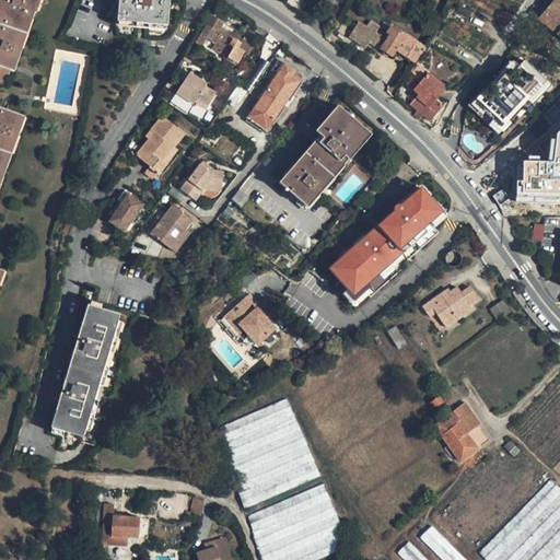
[(0,0),(0,65),(10,69),(14,71),(34,11),(36,12),(41,0),(0,0)]
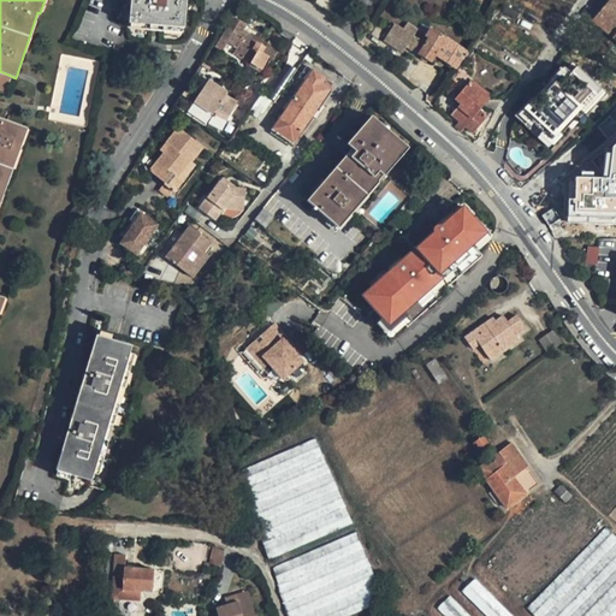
[(185,0),(126,0),(125,28),(161,30),(183,31),(185,0)]
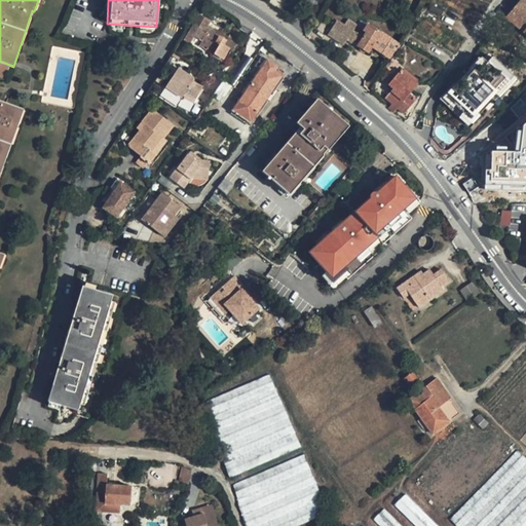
[(509,0),(500,11),(504,16),(517,0),(509,0)]
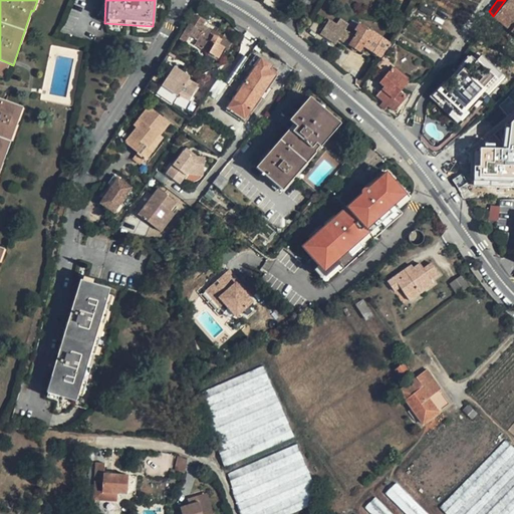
[(513,0),(505,0),(493,16),(504,24),(508,20),(513,24),(513,26),(512,30),(513,31),(513,0)]
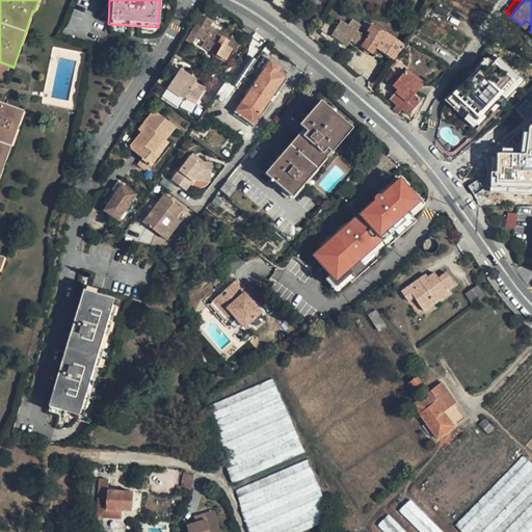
[(197,37),(204,42),(203,44),(216,52),(214,54),(224,59),(230,50),(224,47),(227,43),(210,32),(208,34),(206,32),(212,22),(204,18),(202,21),(197,20),(189,33),(190,33),(197,37)]
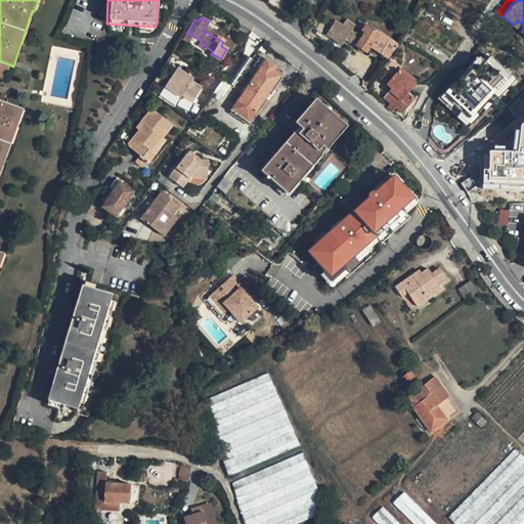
[(342,25),(352,32),(355,26),(346,19),(342,25)]
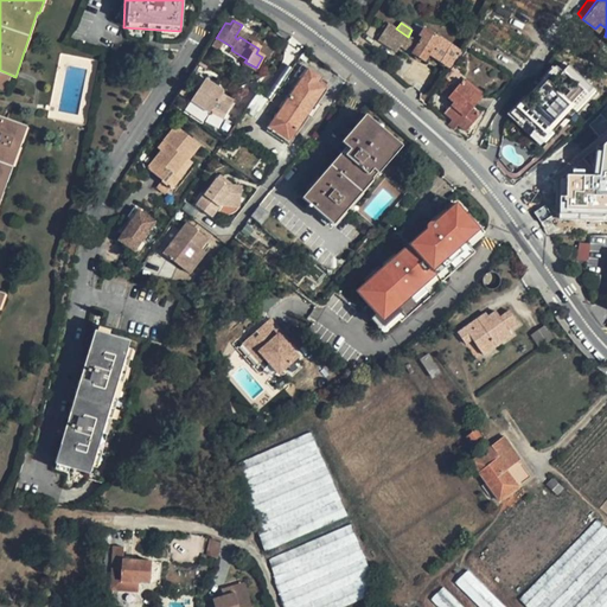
[(396,29),(389,24),(387,27),(381,38),(378,40),(396,53),(400,48),(408,37),(396,29)]
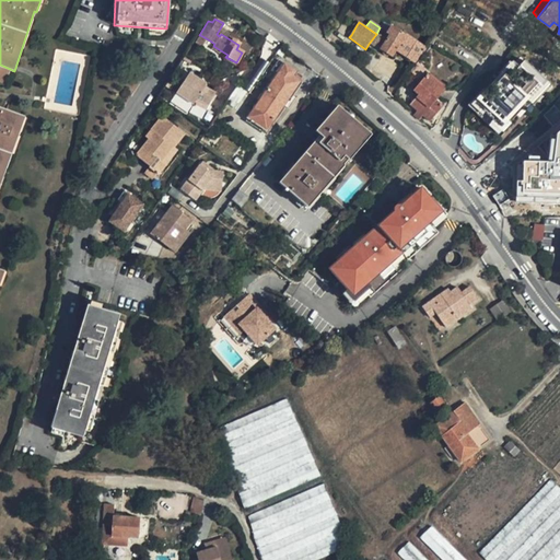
[(559,28),(559,26),(553,22),(549,26),(558,33),(559,28)]
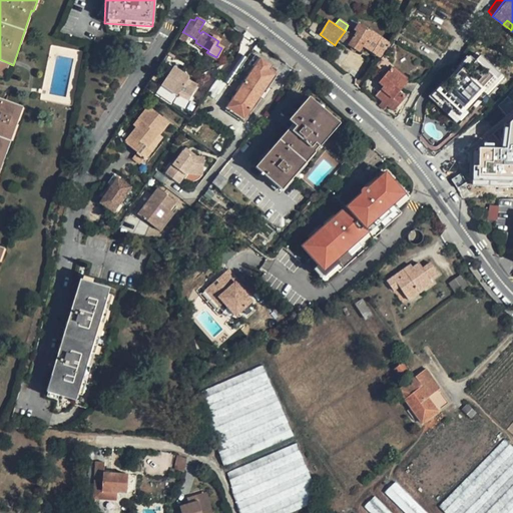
[(342,42),(359,54),(364,47),(380,58),(389,45),(359,25),(355,31),(357,33),(355,37),(348,33),(342,42)]
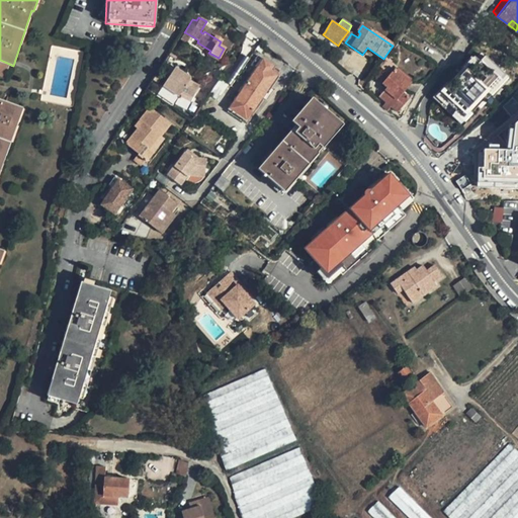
[(351,33),(348,31),(341,40),(345,42),(351,33)]
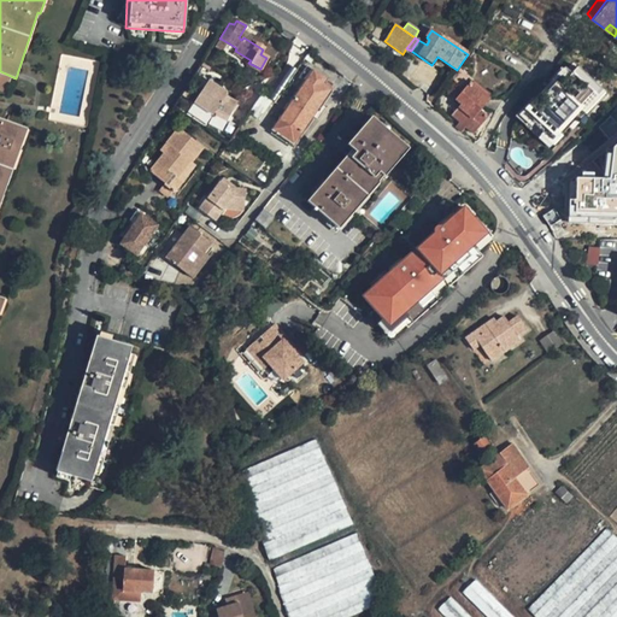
[(229,43),(221,39),(217,46),(224,51),(229,43)]
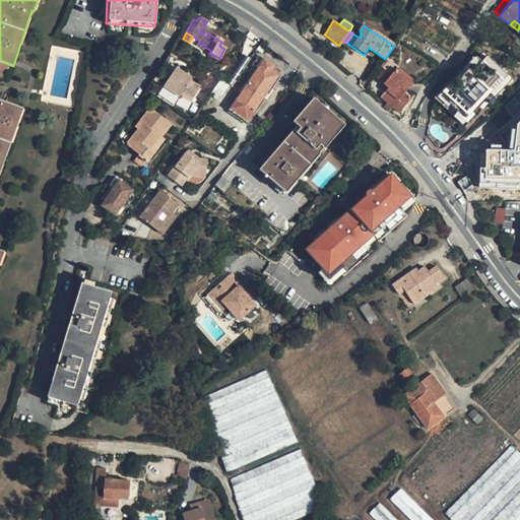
[(448,110),(455,116),(459,112),(464,116),(470,110),(475,114),(486,101),(495,108),(500,102),(496,98),(513,78),(488,56),(482,62),(477,57),(471,64),(473,66),(462,78),(460,76),(449,89),(451,91),(445,99),(452,105),(448,110)]
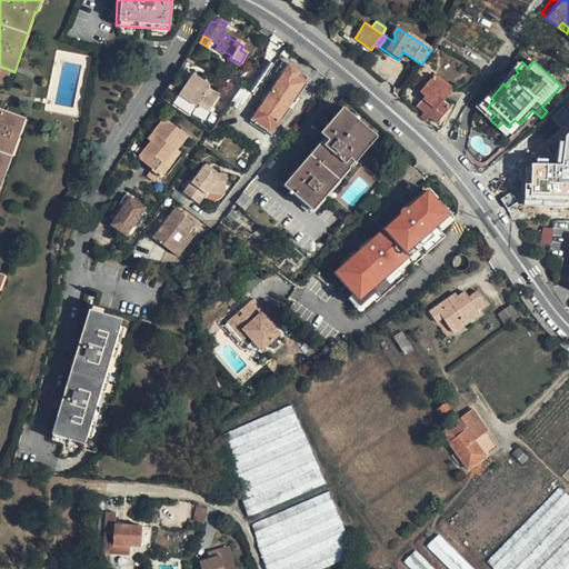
[(282,76),(289,66),(285,62),(283,65),(277,72),(282,76)]
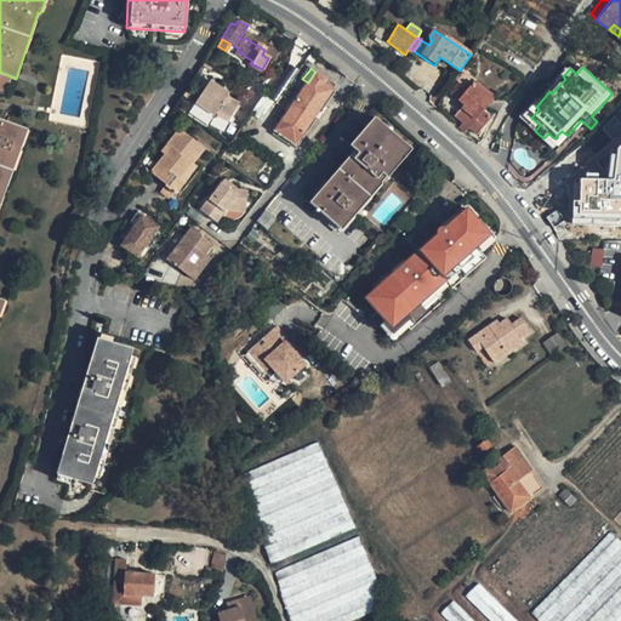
[(308,83),(274,129),(295,143),(331,90),(324,84),(328,78),(315,70),(315,72),(308,83)]
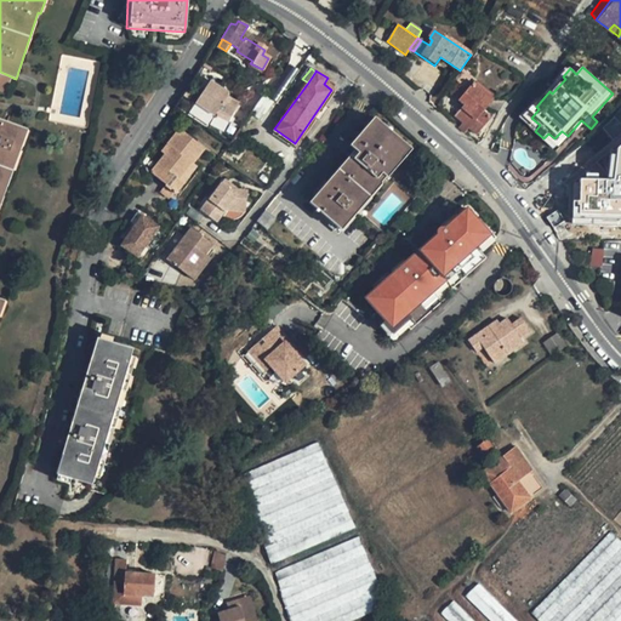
[(0,93),(5,96),(11,77),(0,72),(0,93)]
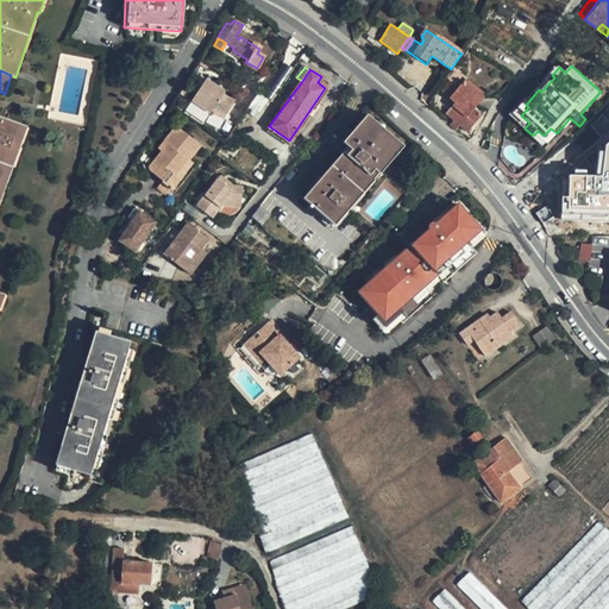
[(193,102),(212,114),(215,110),(228,115),(236,101),(224,94),(226,92),(208,80),(193,102)]
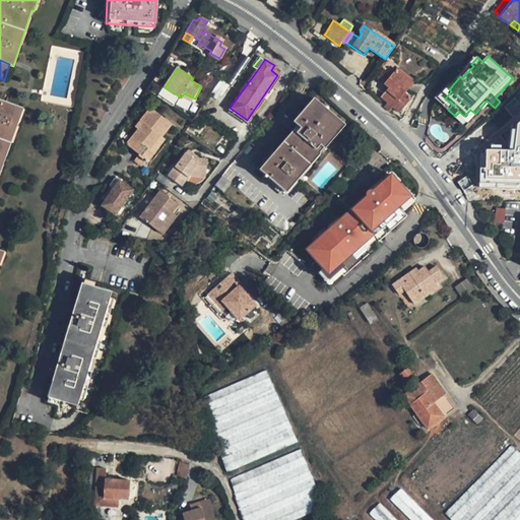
[(380,95),(399,112),(410,98),(404,92),(411,82),(394,69),(387,78),(391,82),(380,95)]
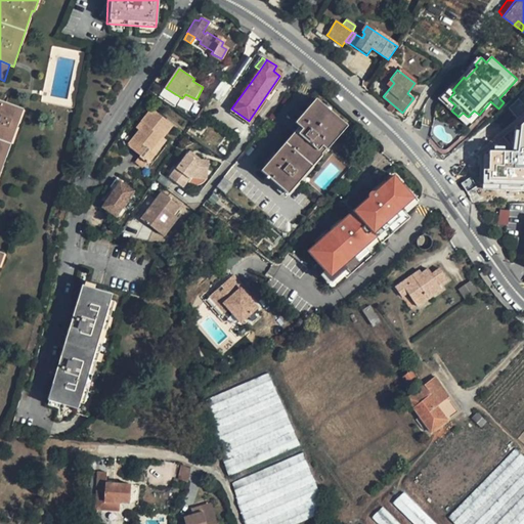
[(223,81),(215,93),(219,96),(220,94),(221,93),(226,96),(232,87),(223,81)]
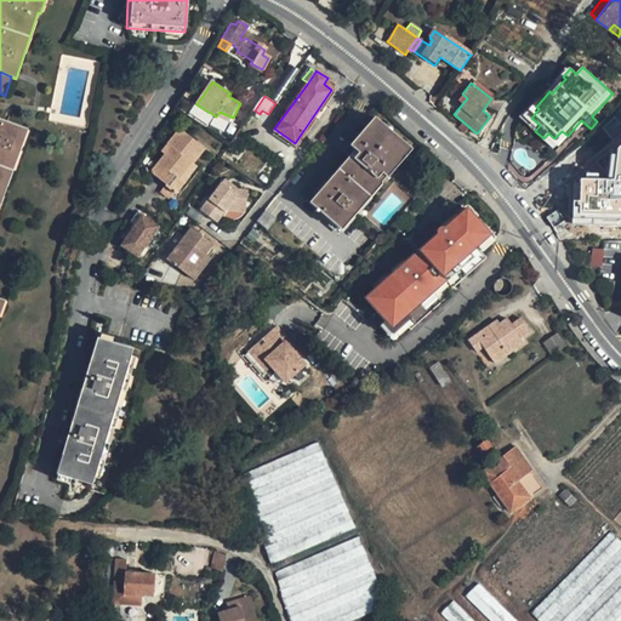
[(233,118),(220,112),(216,117),(231,124),(233,118)]
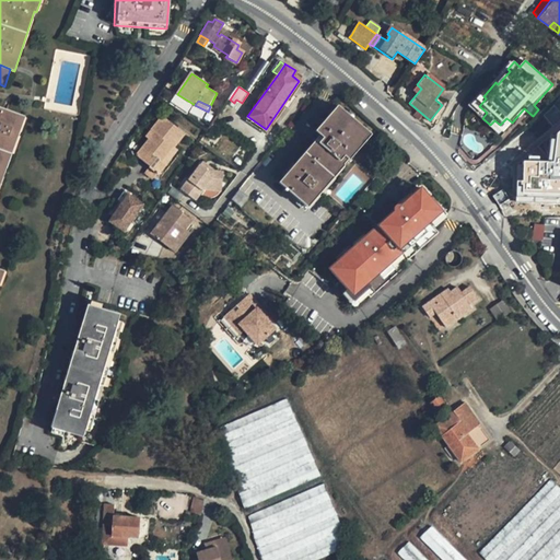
[(0,185),(25,117),(0,107),(0,185)]
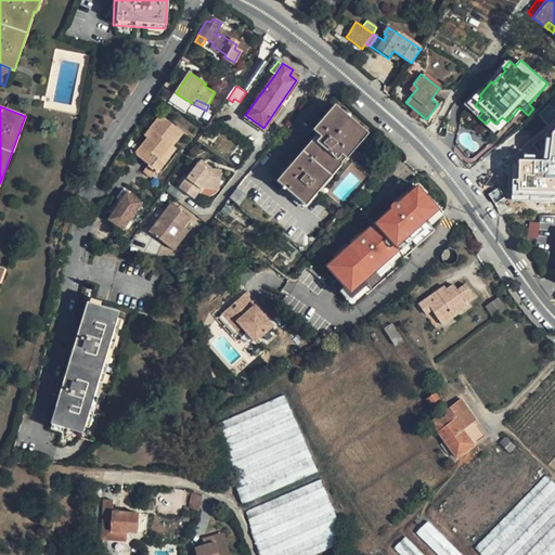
[(331,108),(309,136),(312,138),(276,183),(302,205),(343,156),(347,158),(357,146),(353,144),(361,134),(331,108)]
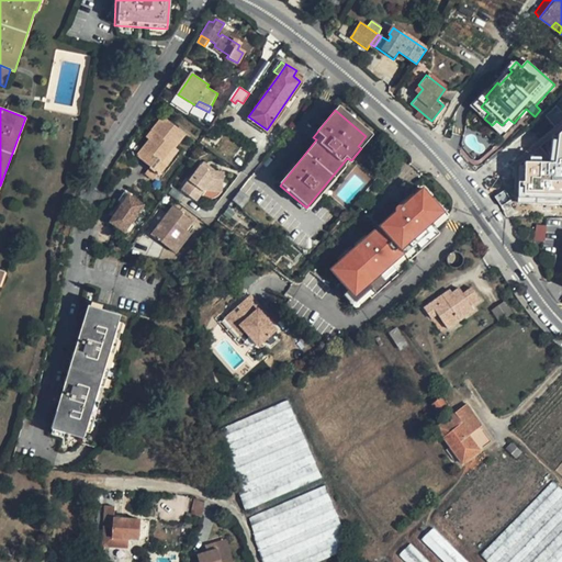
[(184,136),(164,117),(150,131),(155,134),(148,141),(135,156),(148,167),(147,168),(154,173),(155,176),(165,165),(161,163),(171,150),(184,136)]
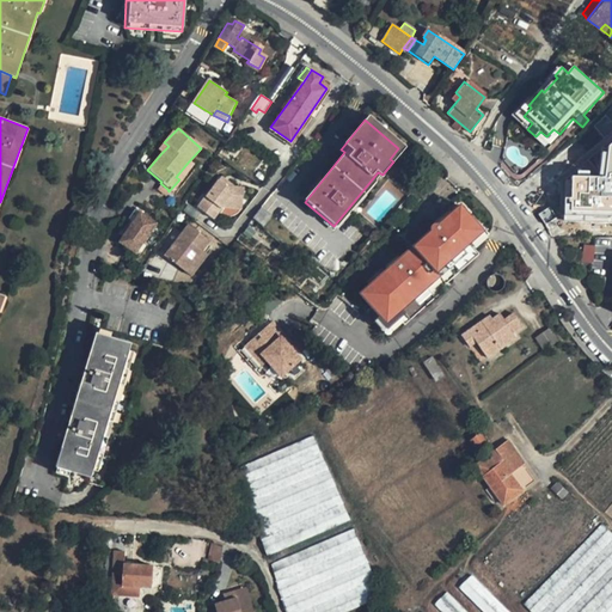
[(169,146),(164,142),(158,150),(161,153),(169,146)]
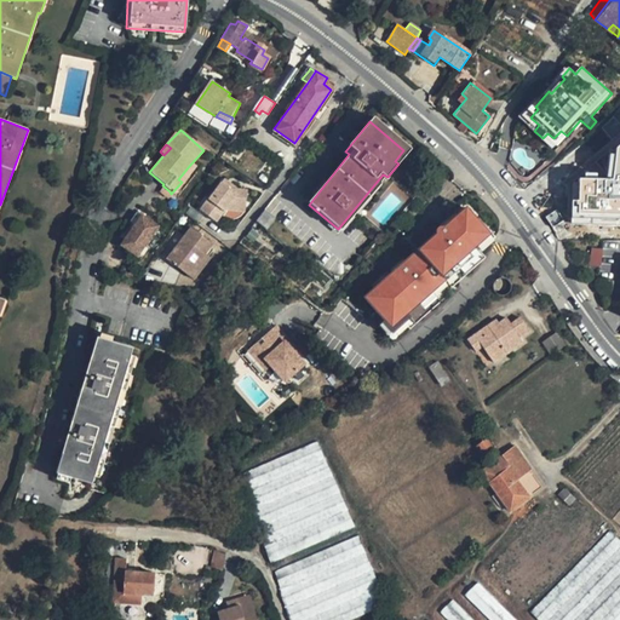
[(619,166),(607,150),(569,178),(572,182),(562,189),(579,211),(604,191),(600,185),(604,182),(602,179),(619,166)]
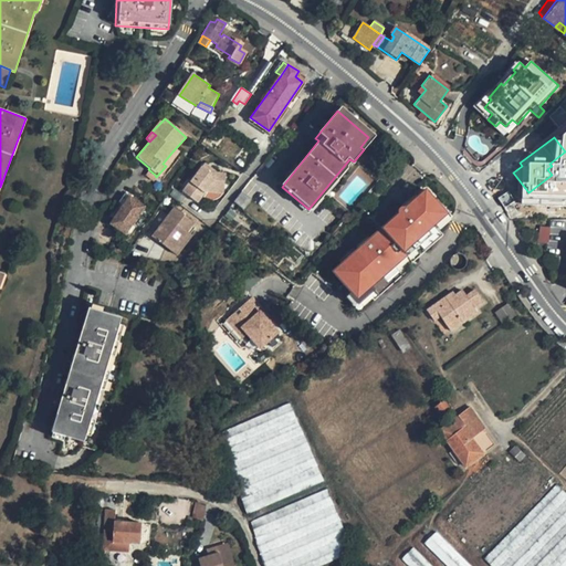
[(163,164),(166,166),(176,155),(173,152),(163,164)]
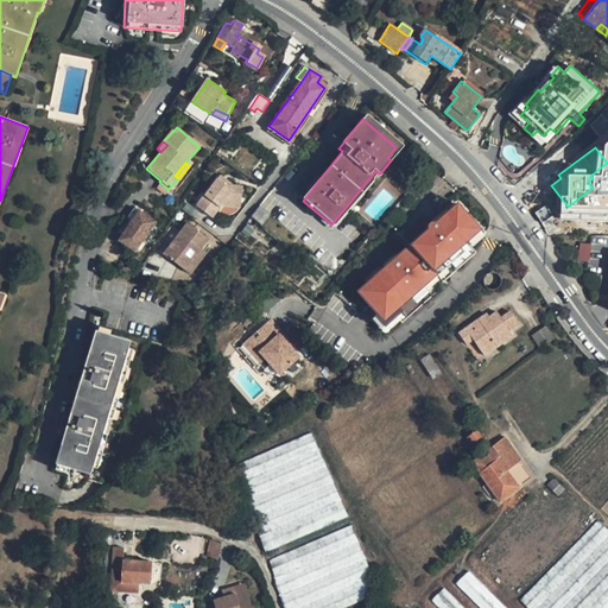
[(215,183),(223,190),(227,185),(219,178),(215,183)]
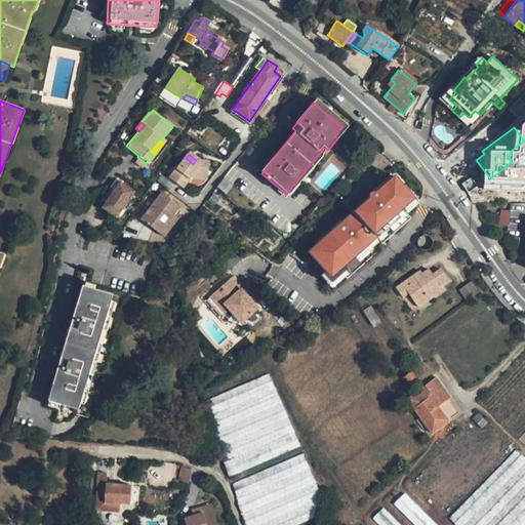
[(144,162),(137,157),(133,162),(135,164),(139,167),(144,162)]
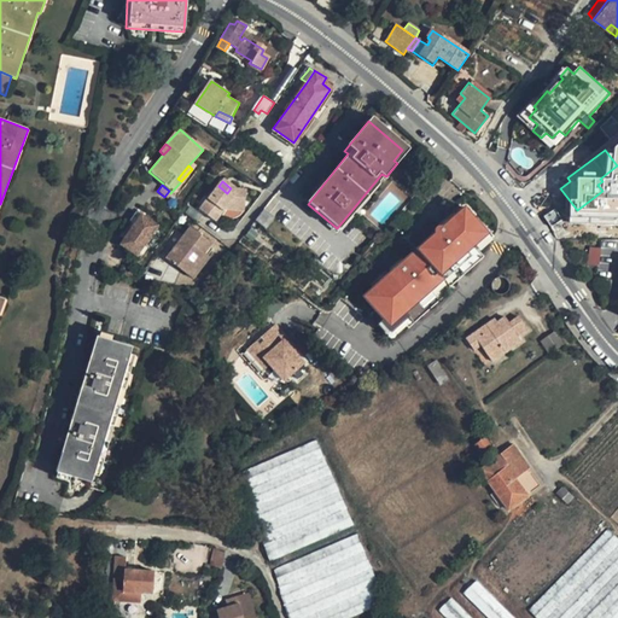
[(219,186),(200,209),(216,222),(222,215),(226,210),(232,203),(246,204),(248,190),(231,188),(227,193),(219,186)]
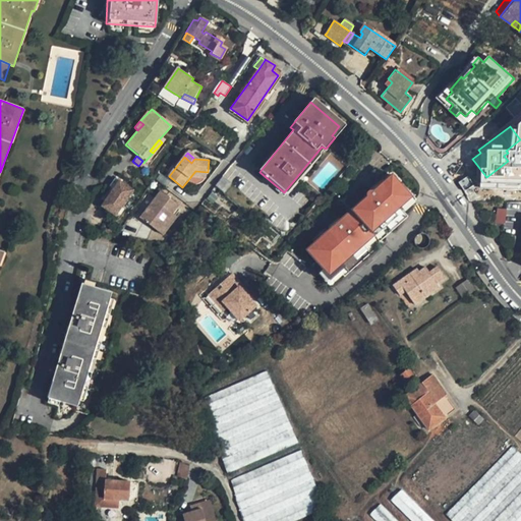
[(452,171),(445,176),(453,188),(460,182),(452,171)]
